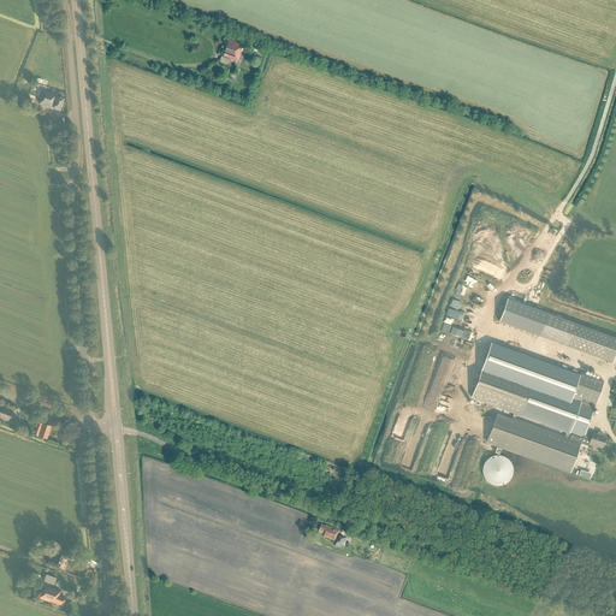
[(244,48),(243,47),(244,46),(225,39),(219,54),(238,61),(242,52),(243,52),(244,48)]
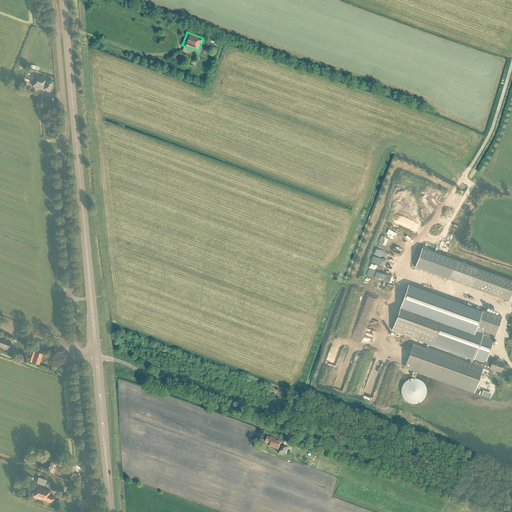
[(50,92),(53,82),(46,80),(47,79),(36,75),(33,83),(34,83),(32,87),(43,90),(43,89),(50,92)]
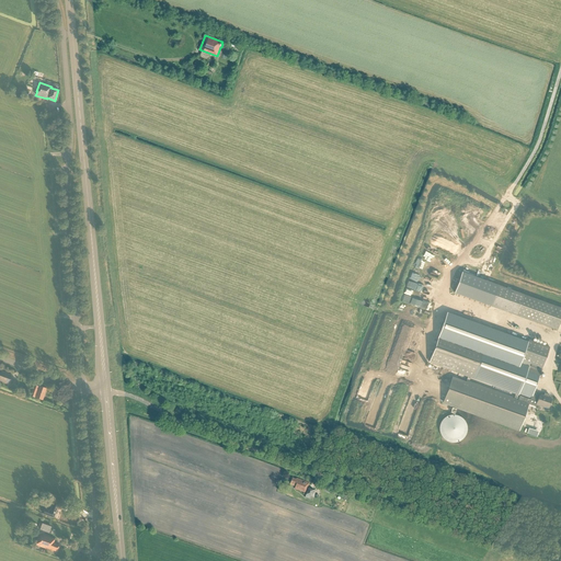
[(418,238),(415,245),(434,251),(436,244),(426,241),(427,237),(441,241),(442,236),(421,229),(420,232),(424,235),(423,238),(424,238),(424,240),(418,238)]
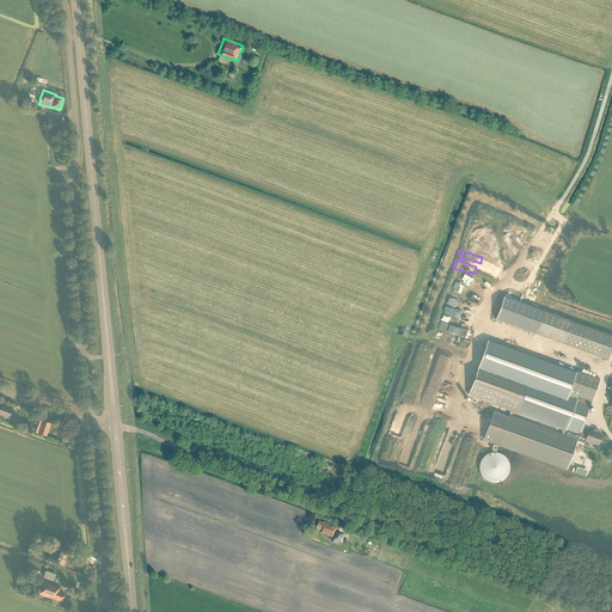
[(534,334),(563,344),(609,360),(611,349),(611,336),(543,311),(534,334)]
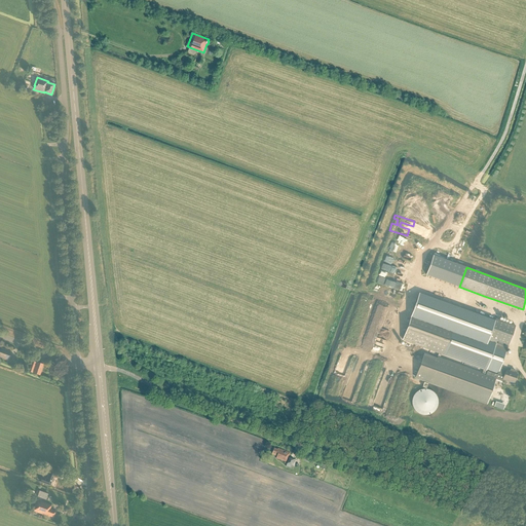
[(500,368),(514,330),(494,323),(495,318),(420,291),(402,339),(439,352),(437,358),(424,353),(415,377),(487,403),(495,379),(502,381),(502,379),(506,380),(514,382),(517,374),(514,373),(515,370),(511,369),(510,371),(505,370),(500,368)]
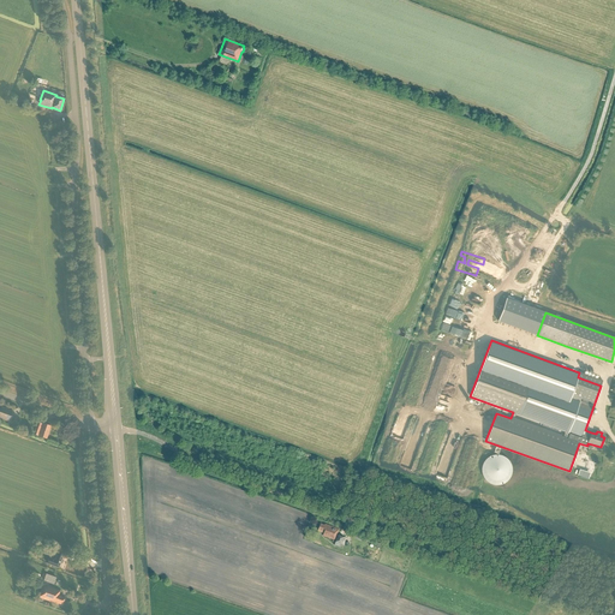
[(578,377),(601,386),(602,381),(579,372),(578,377)]
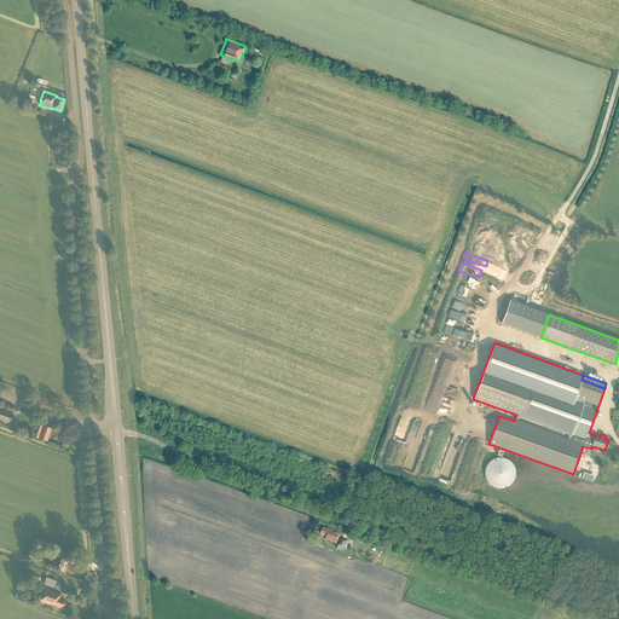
[(427,404),(439,409),(446,391),(434,386),(427,404)]
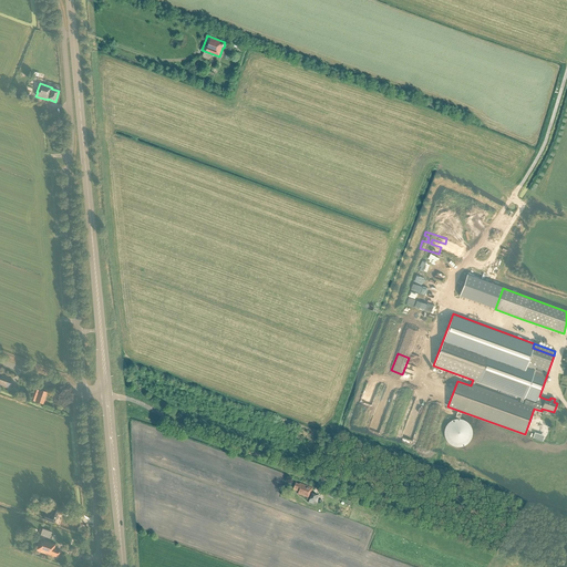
[(13,392),(16,385),(9,383),(11,380),(1,375),(0,378),(0,384),(4,387),(4,388),(8,389),(10,390),(10,391),(13,392)]
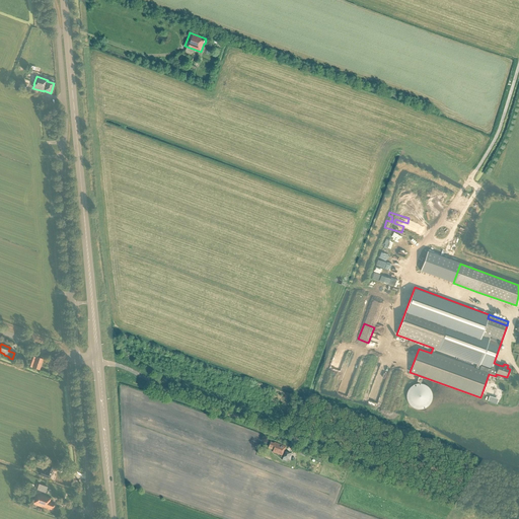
[(43,359),(35,357),(35,359),(31,358),(28,365),(32,367),(32,368),(40,370),(43,359)]
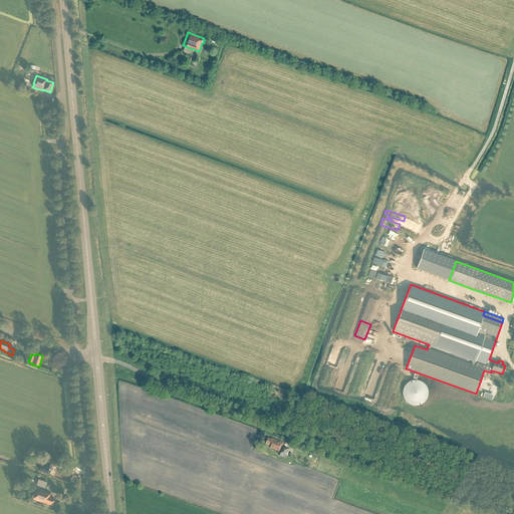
[(342,374),(347,357),(341,355),(338,364),(329,362),(330,357),(327,357),(326,363),(338,366),(335,376),(333,376),(331,382),(336,384),(339,373),(342,374)]
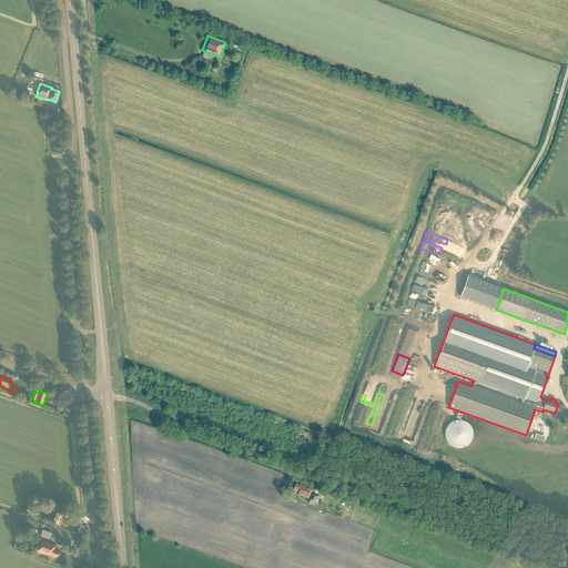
[(472,439),(473,436),(473,433),(473,429),(470,427),(469,424),(466,422),(463,421),(459,419),(456,419),(454,421),(450,423),(448,425),(446,427),(445,430),(445,434),(445,437),(446,440),(448,444),(452,446),(454,447),(457,447),(460,447),(464,447),(467,445),(469,443),(472,439)]
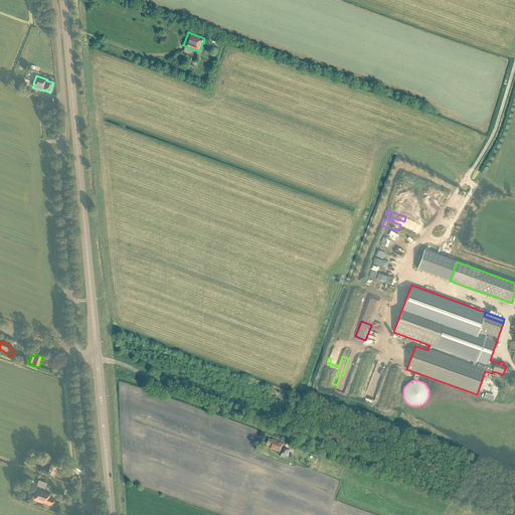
[(281,452),(284,444),(273,439),(272,440),(269,439),(266,445),(272,447),(271,449),(281,452)]
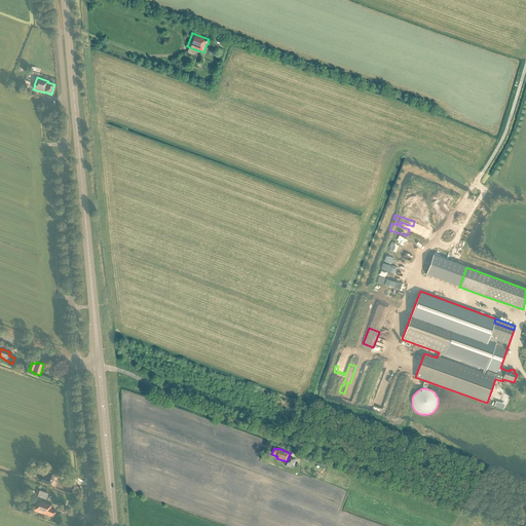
[(54,473),(49,471),(46,479),(42,477),(40,482),(50,486),(54,473)]
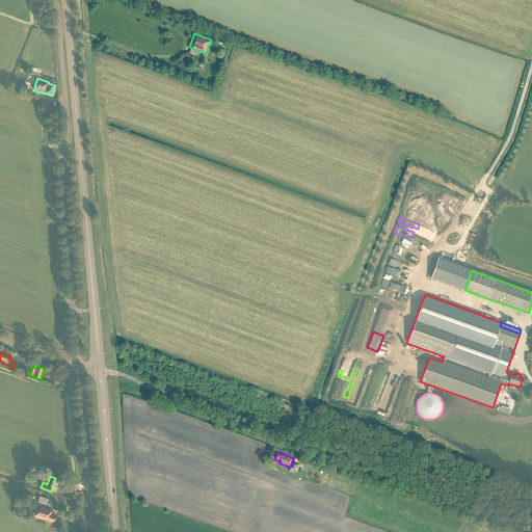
[(46,505),(48,500),(40,497),(37,502),(46,505)]
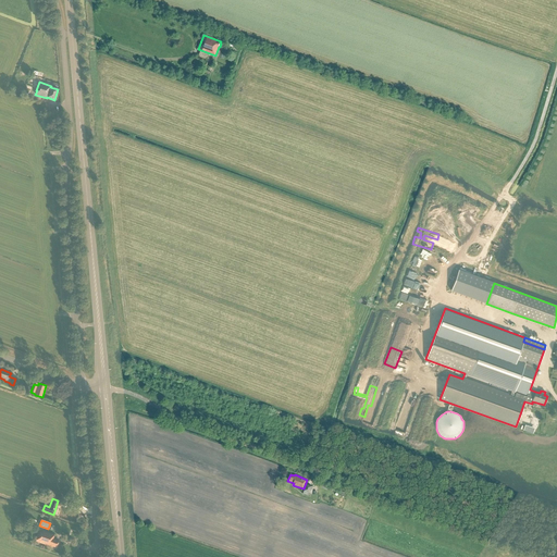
[(56,547),(59,541),(53,539),(54,535),(39,529),(35,541),(52,547),(52,546),(56,547)]
